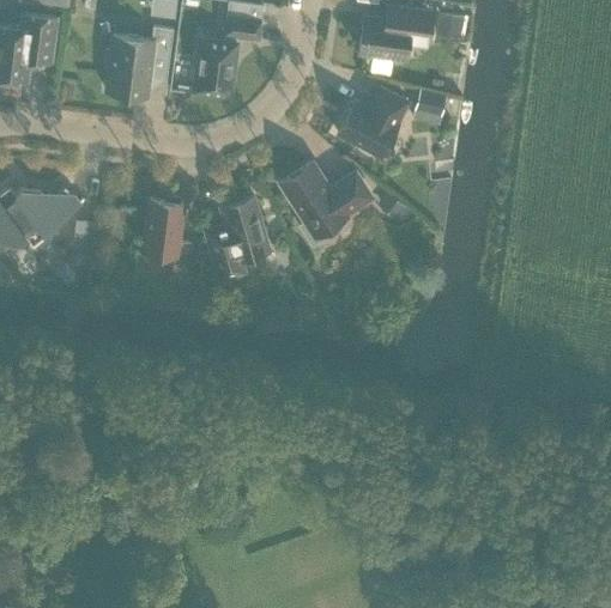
[(398,23),(366,19),(361,54),(406,60),(410,32),(430,36),(434,12),(400,8),(398,23)]
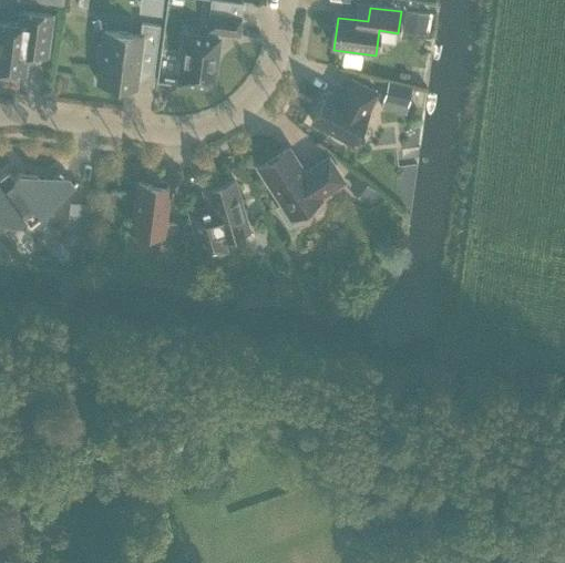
[(0,73),(26,77),(28,59),(50,61),(55,17),(21,12),(20,20),(0,17),(0,73)]
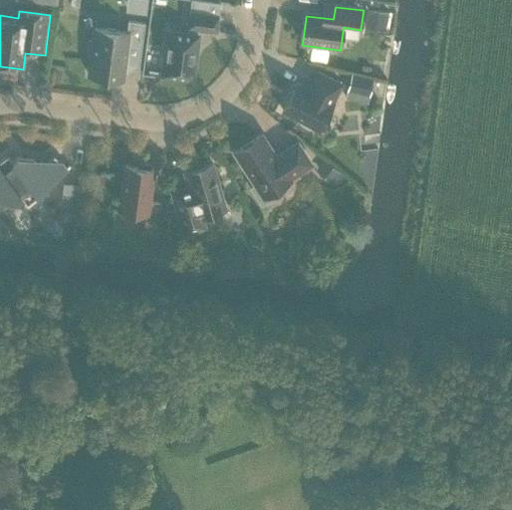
[(220,18),(191,15),(189,31),(190,31),(189,37),(169,34),(164,77),(169,77),(171,80),(181,82),(184,79),(193,80),(199,38),(198,38),(199,32),(218,34),(220,18)]
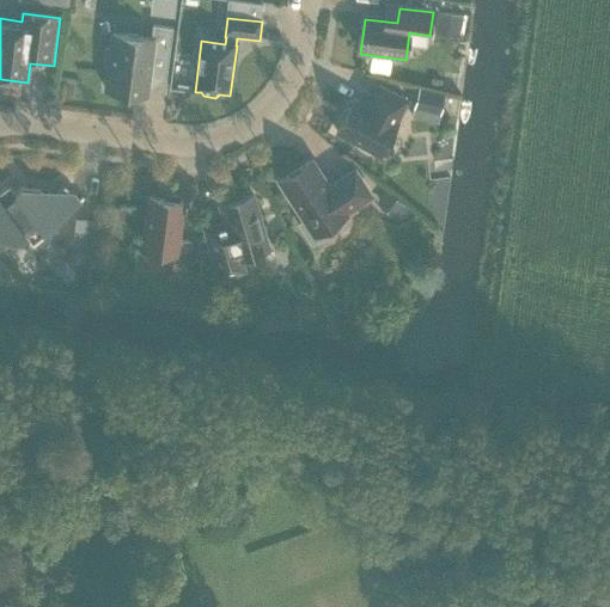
[(152,40),(115,36),(114,50),(108,49),(105,67),(111,67),(108,92),(146,97),(148,80),(168,83),(174,29),(154,26),(152,40)]
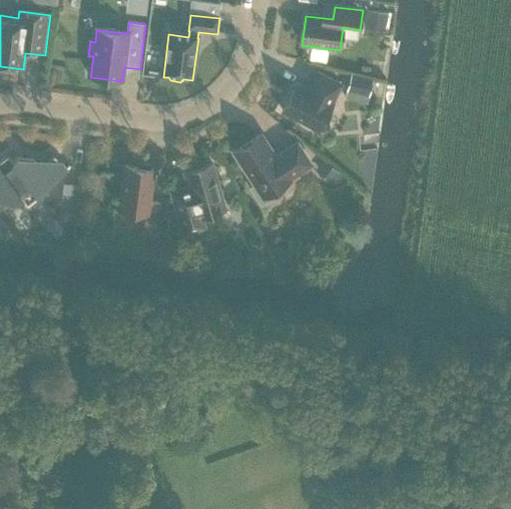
[(319,131),(320,132),(334,105),(332,104),(341,87),(320,75),(310,93),(298,87),(298,86),(297,86),(283,112),(284,112),(301,121),(300,123),(303,127),(306,129),(310,131),(315,131),(316,129),(319,131)]
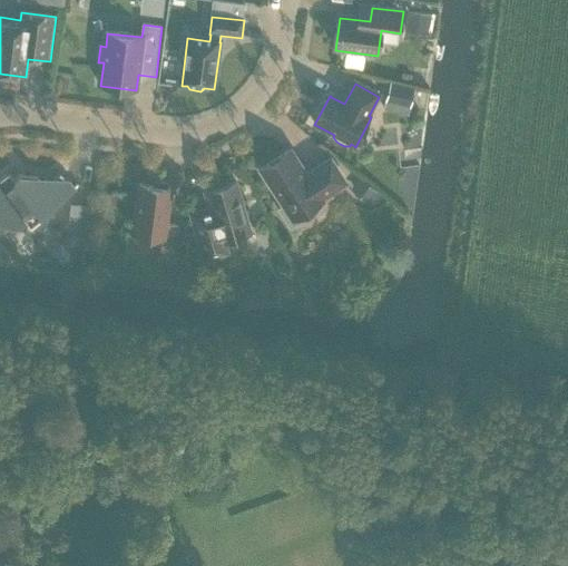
[(407,107),(408,96),(387,94),(385,105),(407,107)]
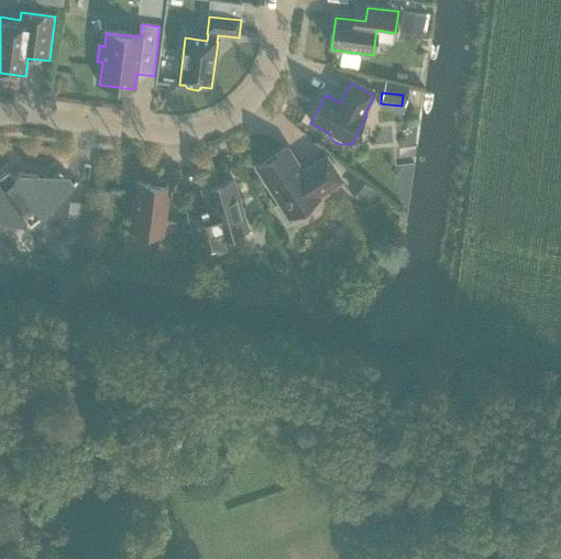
[(320,199),(320,198),(343,183),(328,159),(304,174),(288,150),(257,171),(281,207),(276,209),(288,228),(308,215),(305,210),(320,199)]
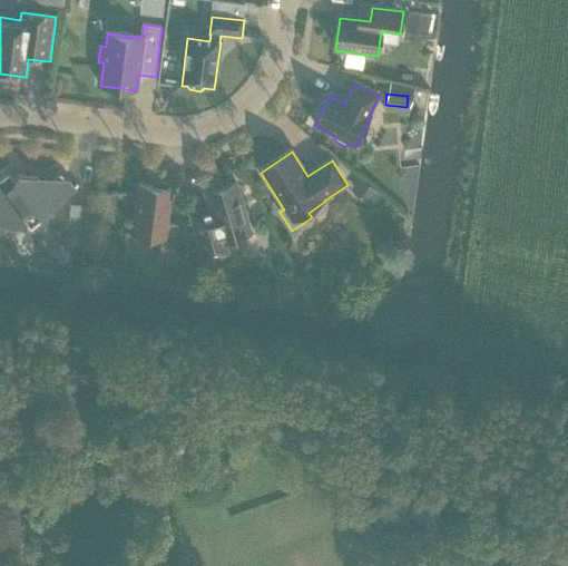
[(20,175),(17,177),(15,179),(10,174),(0,181),(0,223),(18,225),(23,221),(31,231),(46,220),(42,216),(79,187),(79,186),(76,188),(71,182),(58,179),(20,175)]
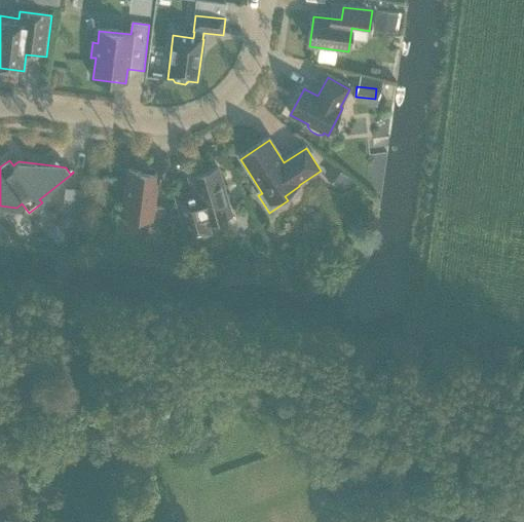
[(123,217),(151,220),(150,232),(162,234),(166,210),(154,208),(158,174),(129,170),(123,217)]
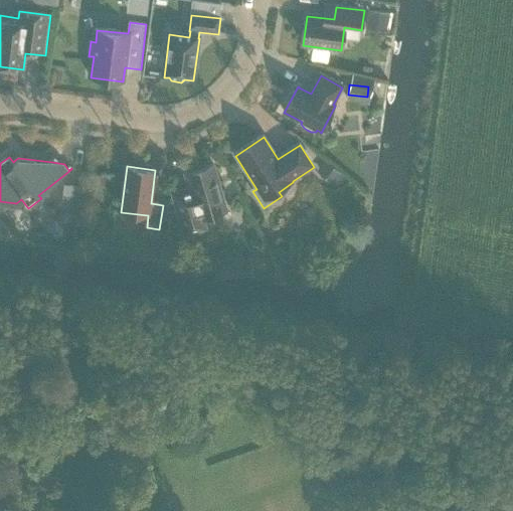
[(214,166),(185,175),(190,191),(187,196),(174,200),(185,238),(208,231),(204,218),(227,212),(214,166)]
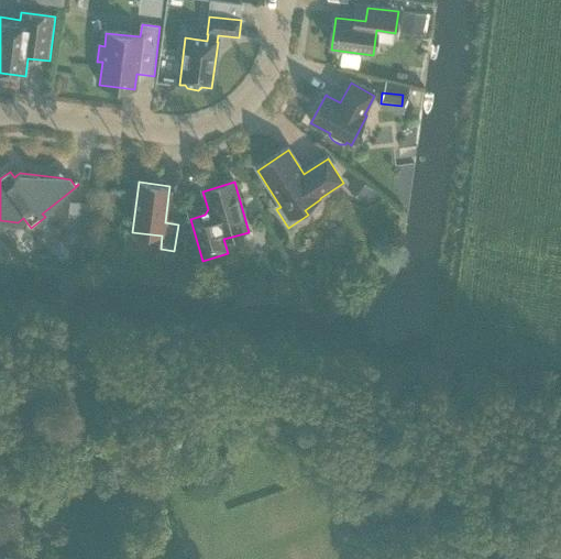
[(72,204),(68,233),(86,236),(89,206),(72,204)]
